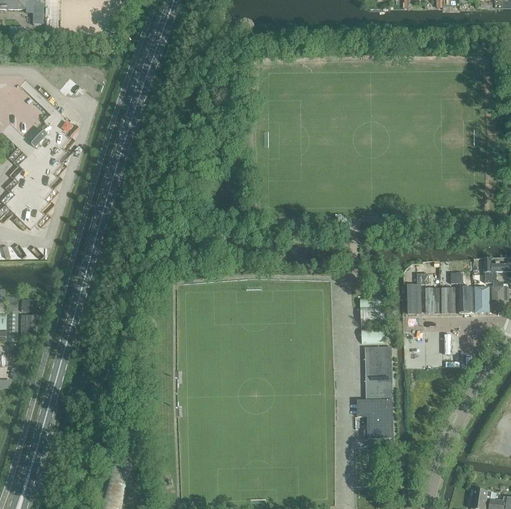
[(0,0),(0,7),(26,8),(26,11),(32,11),(32,22),(40,22),(41,2),(39,2),(39,0),(0,0)]
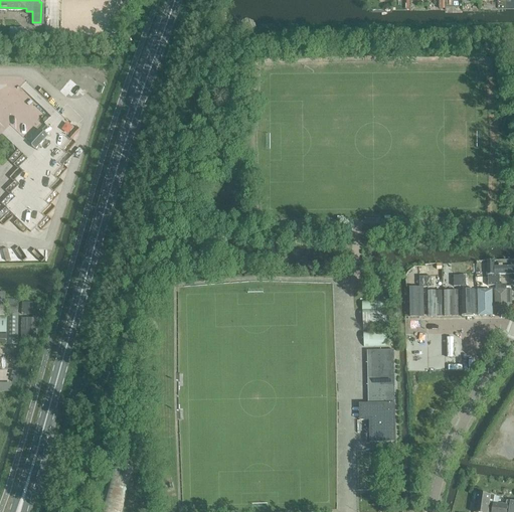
[(47,134),(43,130),(30,143),(34,147),(47,134)]
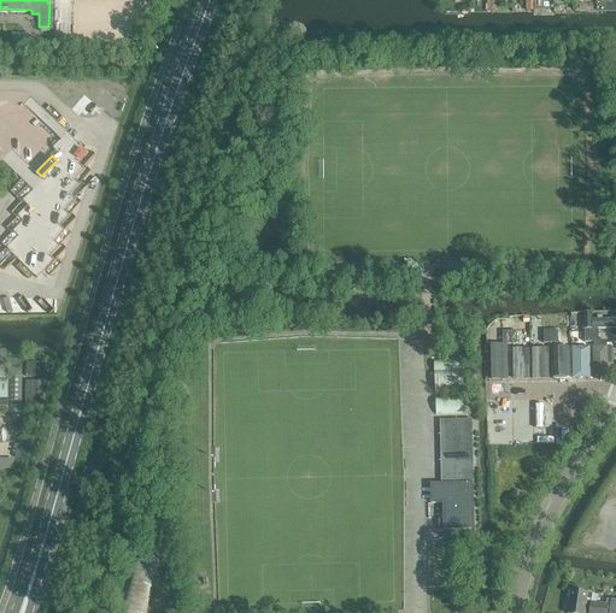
[(508,343),(492,342),(492,378),(508,378),(508,343)]
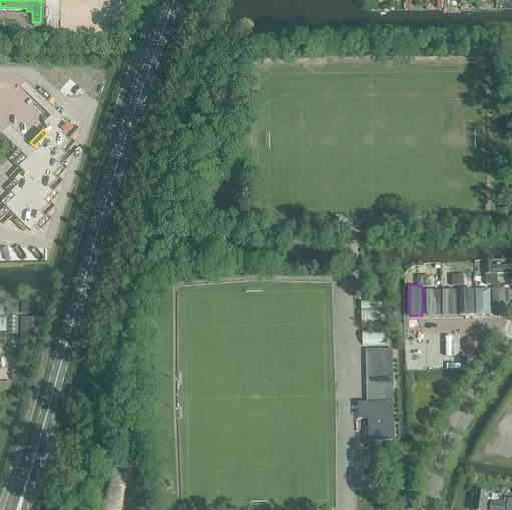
[(473,288),(460,289),(460,314),(474,314),(473,288)]
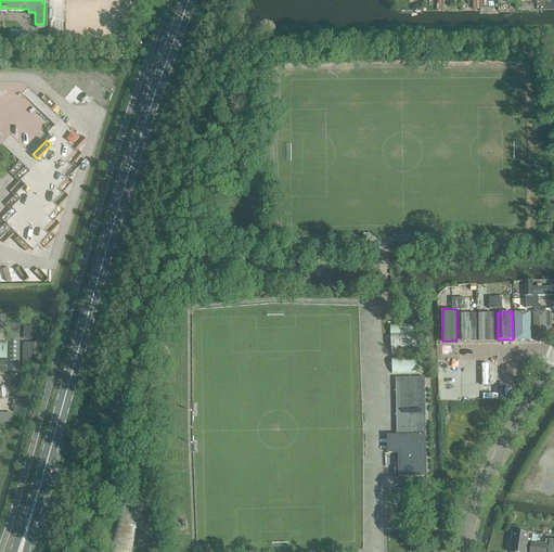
[(530,311),(515,311),(515,338),(531,338),(530,311)]
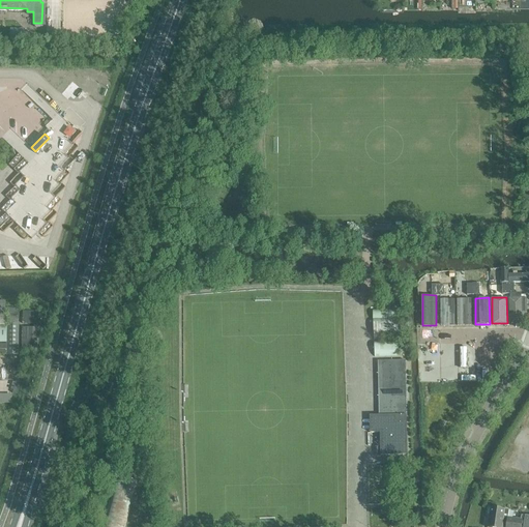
[(521,297),(509,297),(510,324),(522,324),(521,297)]
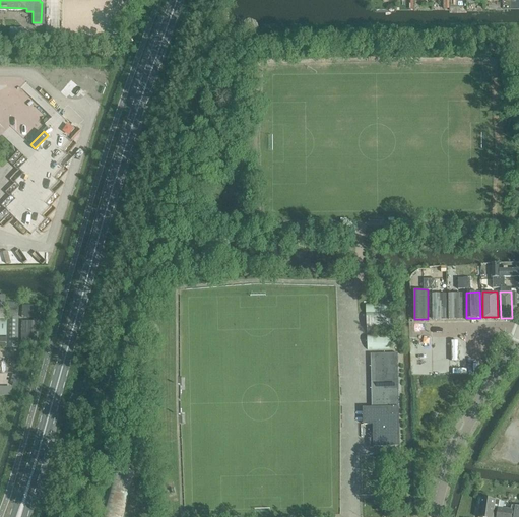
[(446,293),(433,293),(433,319),(447,319),(446,293)]
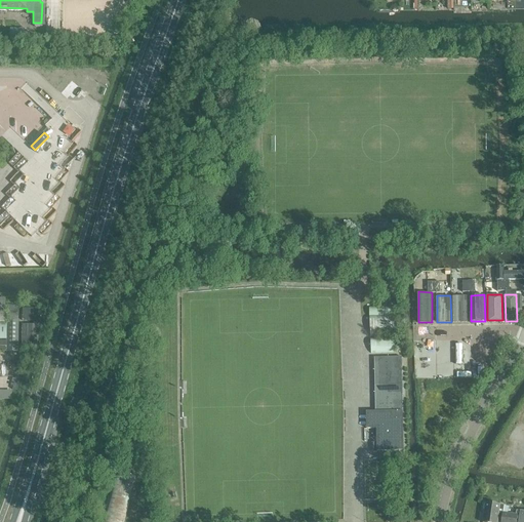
[(466,295),(452,295),(453,322),(468,321),(466,295)]
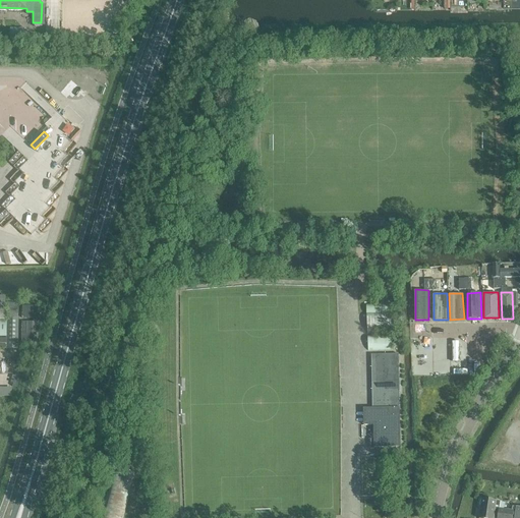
[(17,300),(5,300),(4,314),(16,315),(17,300)]
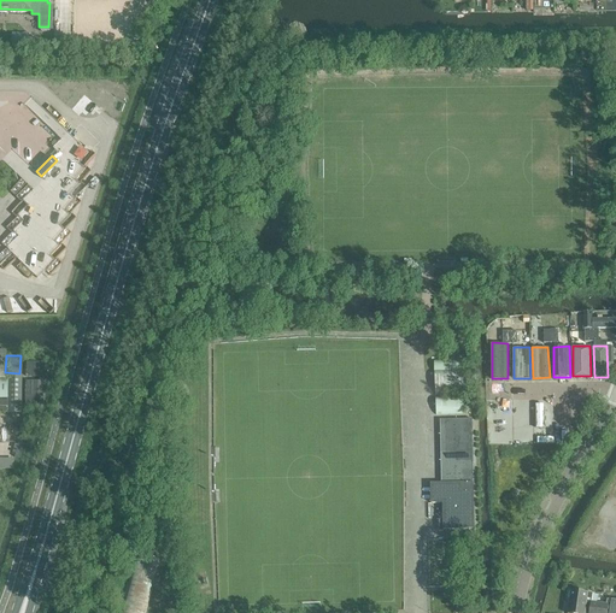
[(41,399),(44,358),(27,358),(24,398),(41,399)]
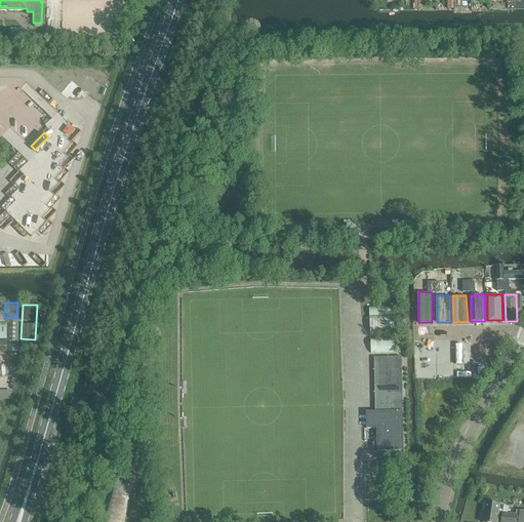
[(369,311),(369,333),(396,333),(396,311),(369,311)]
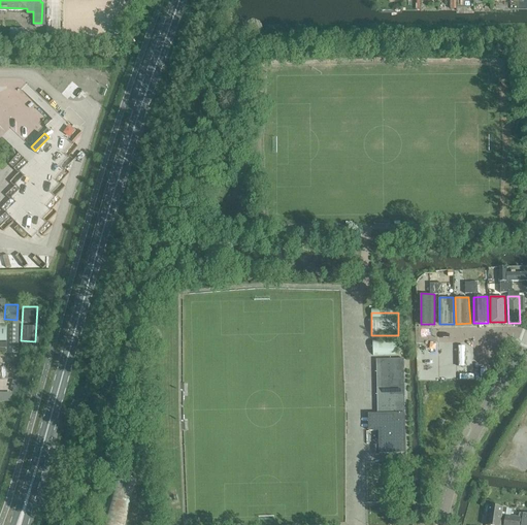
[(18,321),(6,321),(6,351),(17,351),(18,321)]
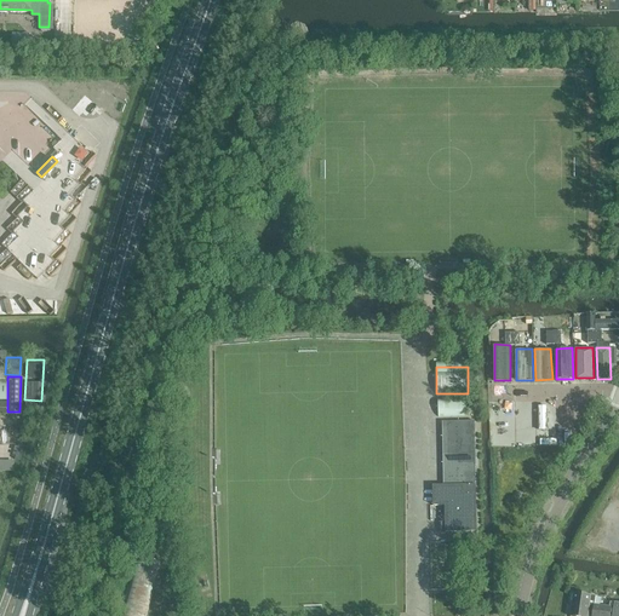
[(436,396),(437,414),(466,413),(465,395),(436,396)]
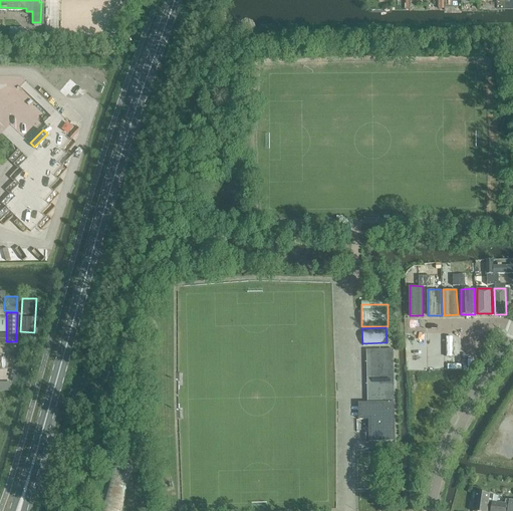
[(460,331),(439,331),(440,368),(460,367),(460,331)]
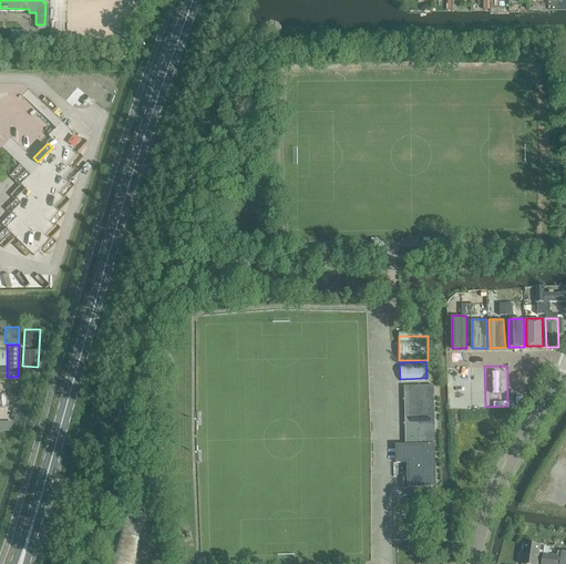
[(404,442),(394,442),(395,460),(405,460),(405,475),(402,475),(402,485),(407,485),(407,484),(434,483),(433,420),(433,412),(432,382),(403,383),(404,442)]
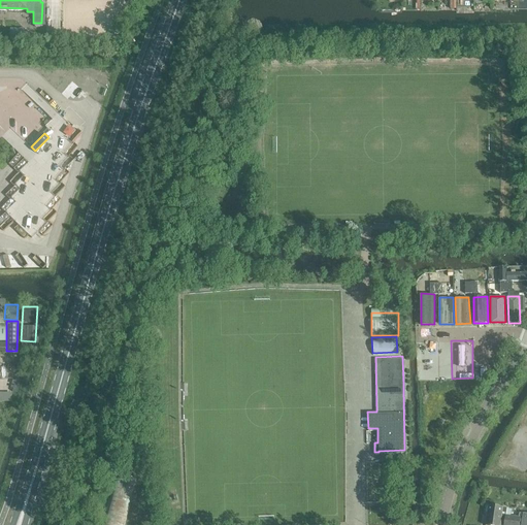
[(10,393),(0,392),(0,401),(10,401),(10,393)]
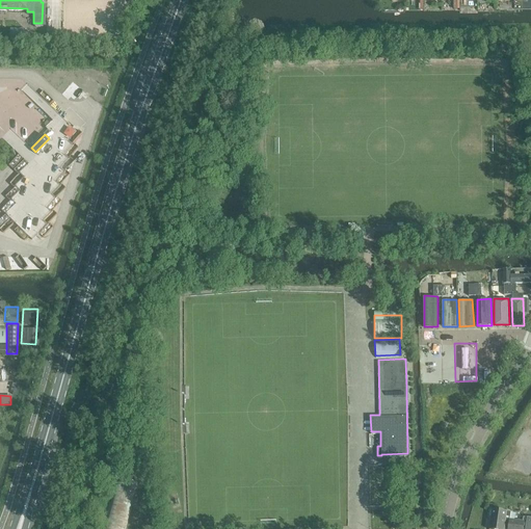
[(133,477),(135,471),(123,468),(122,474),(133,477)]
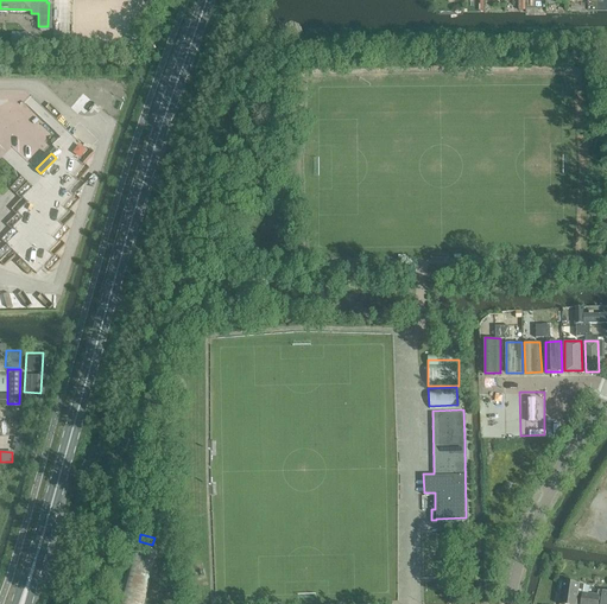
[(141,603),(157,548),(132,541),(114,603),(141,603)]
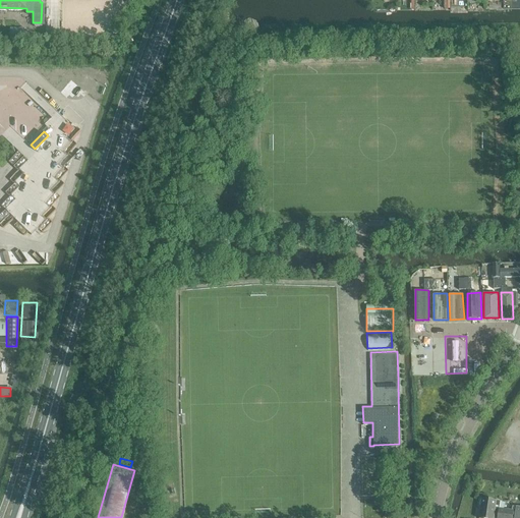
[(519,517),(519,505),(511,504),(511,508),(499,507),(500,499),(480,497),(478,516),(489,517),(519,517)]
